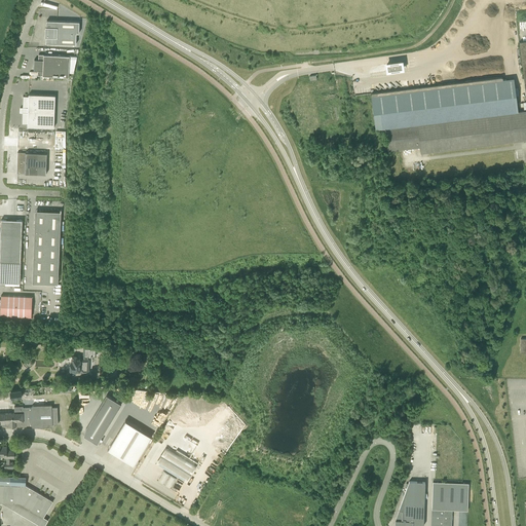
[(75,33),(79,33),(79,22),(47,21),(46,43),(75,44),(75,33)]
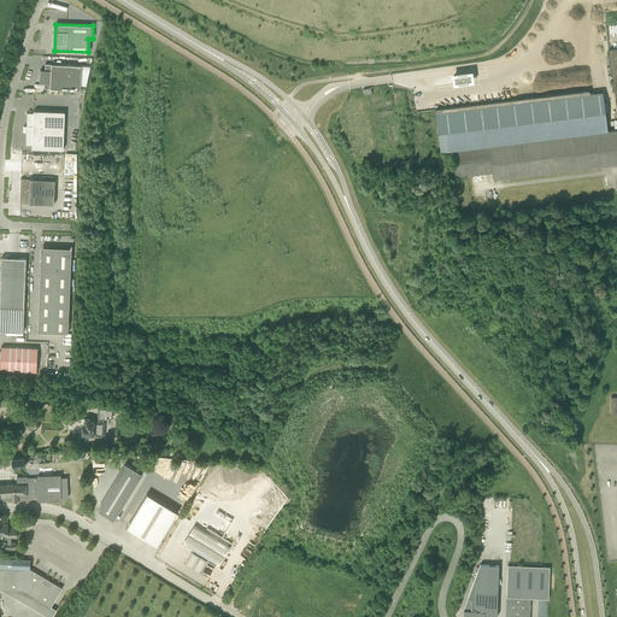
[(82,65),(46,64),(45,70),(40,70),(40,82),(45,82),(45,88),(81,90),(82,65)]
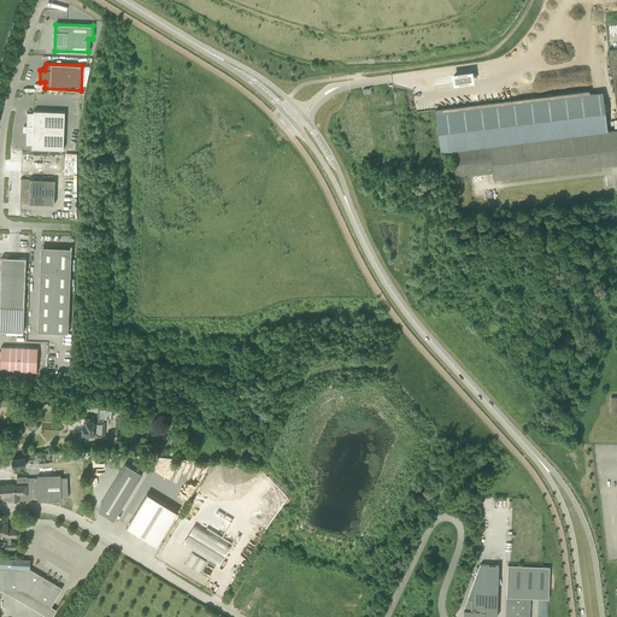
[(477,147),(607,131),(603,92),(589,93),(588,90),(477,104),(440,109),(434,110),(439,152),(453,151),(477,147)]
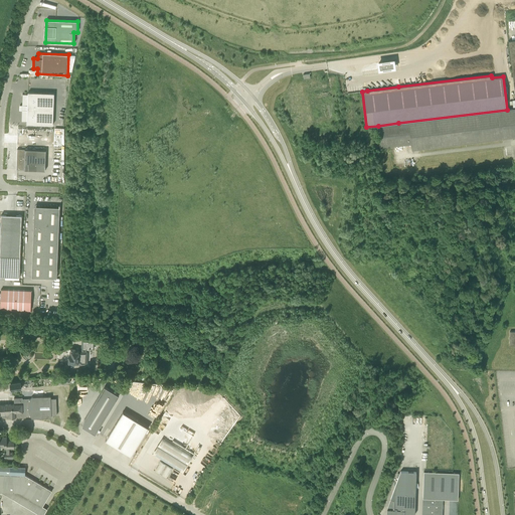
[(23,94),(22,111),(21,122),(27,122),(27,124),(53,125),(54,93),(28,92),(28,94),(23,94)]
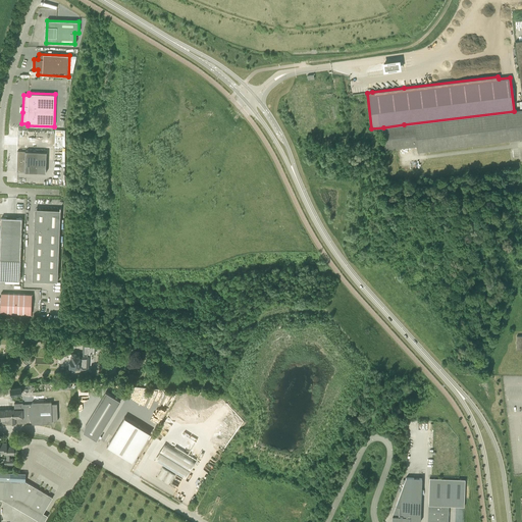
[(521,109),(514,111),(383,127),(385,149),(417,146),(417,151),(521,138),(521,109)]
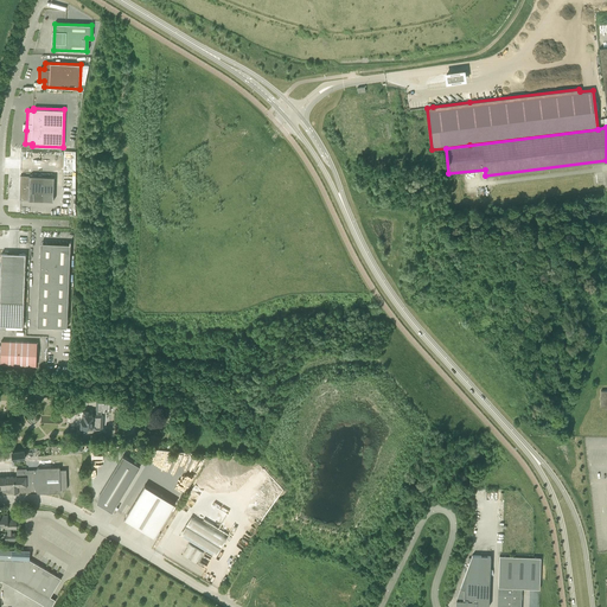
[(65,149),(64,171),(76,171),(76,151),(65,149)]
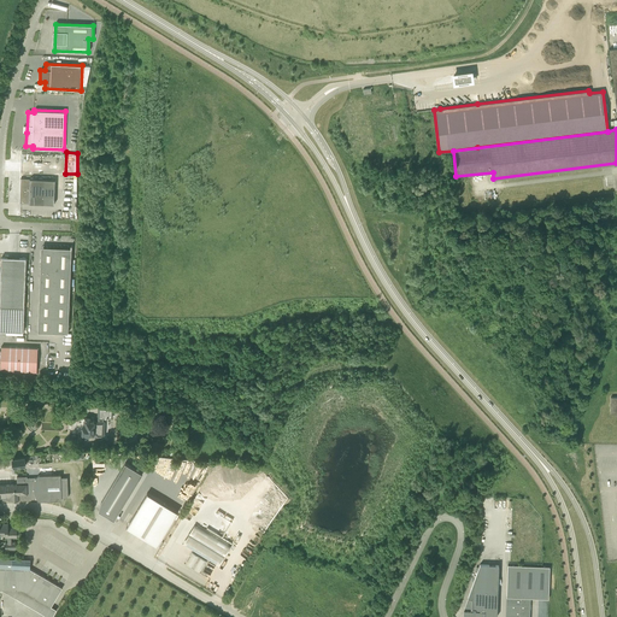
[(45,204),(45,180),(21,178),(19,195),(19,203),(45,204)]
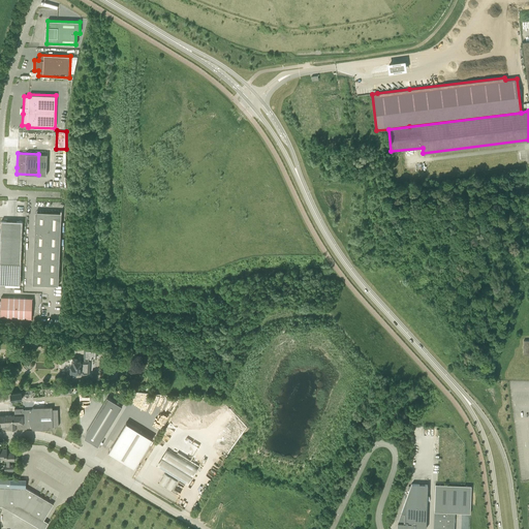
[(61,213),(35,217),(32,284),(58,285),(61,213)]
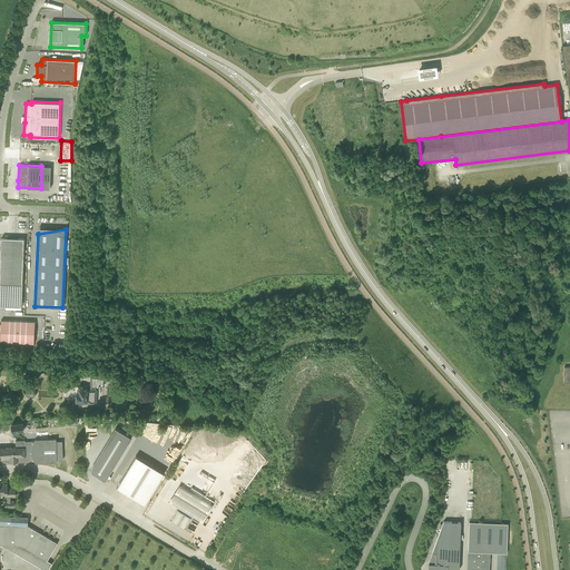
[(0,282),(22,283),(23,238),(1,237),(1,251),(0,251),(0,282)]
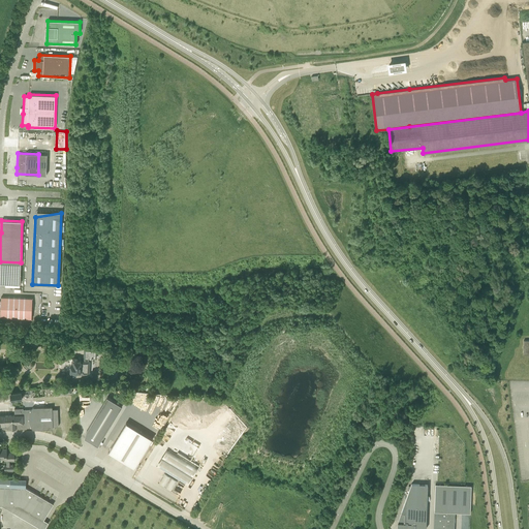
[(0,316),(0,317),(31,318),(32,298),(1,297),(1,301),(0,301),(0,316)]
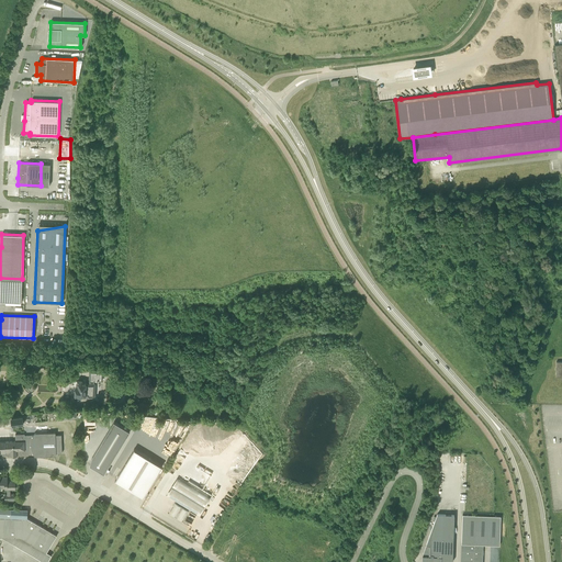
[(81,397),(93,397),(94,384),(82,383),(82,381),(78,381),(78,386),(76,386),(75,393),(74,393),(74,398),(80,398),(81,398),(81,397)]
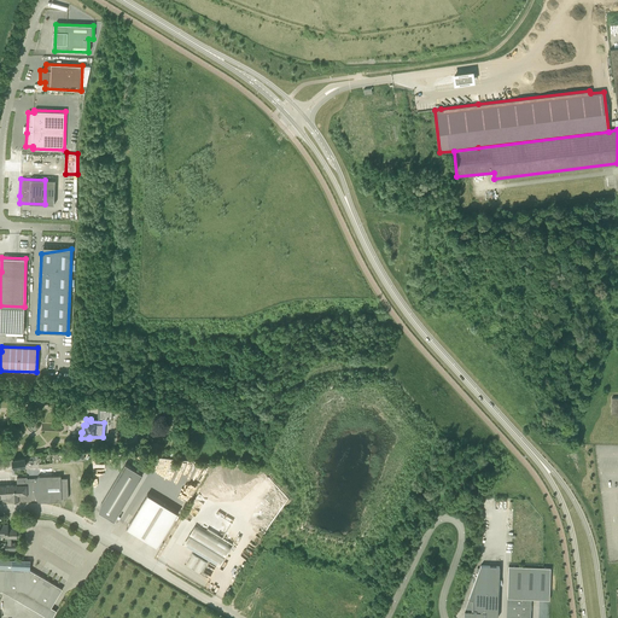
[(13,466),(16,466),(25,465),(25,461),(39,460),(38,456),(35,456),(35,455),(34,455),(25,456),(13,459),(13,466)]
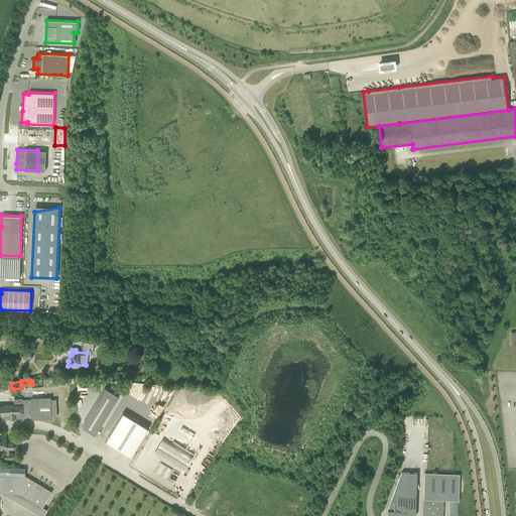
[(82,425),(94,433),(118,394),(103,385),(84,418),(82,425)]
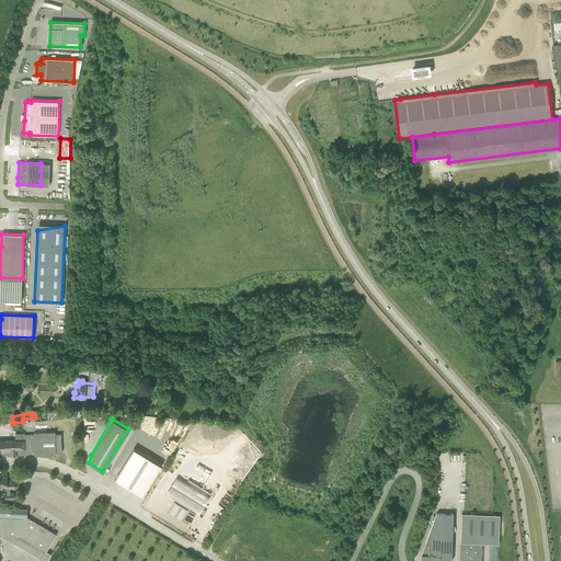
[(9,454),(9,455),(16,455),(16,454),(34,454),(35,456),(56,455),(56,453),(61,451),(61,434),(55,434),(55,432),(34,432),(33,434),(24,434),(24,433),(14,433),(14,439),(4,441),(0,441),(0,451),(2,453),(2,454),(9,454)]
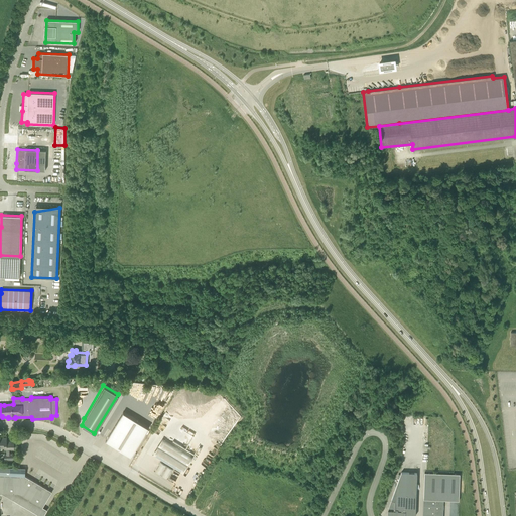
[(149,427),(123,412),(106,440),(131,457),(149,427)]
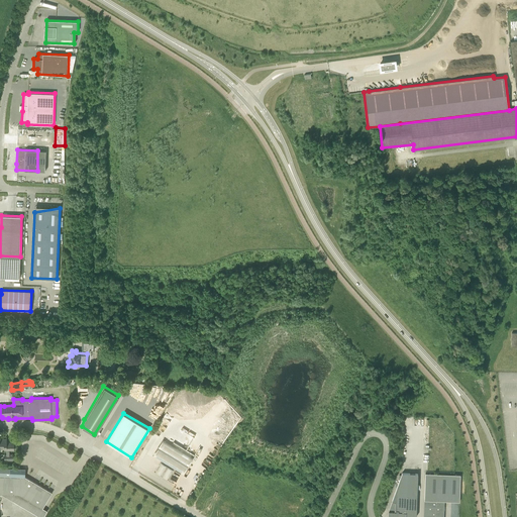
[(0,448),(4,449),(4,450),(6,449),(6,453),(4,453),(4,459),(13,459),(13,453),(9,453),(9,449),(14,449),(14,441),(7,442),(7,438),(0,438),(0,437),(0,448)]
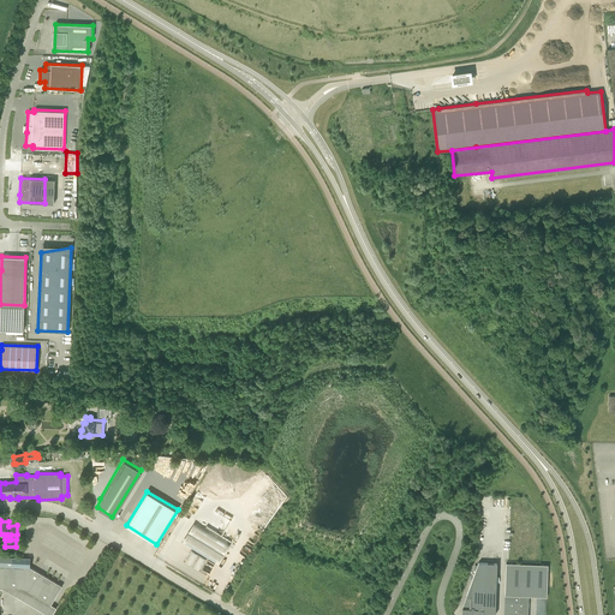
[(184,544),(215,563),(228,542),(197,523),(184,544)]
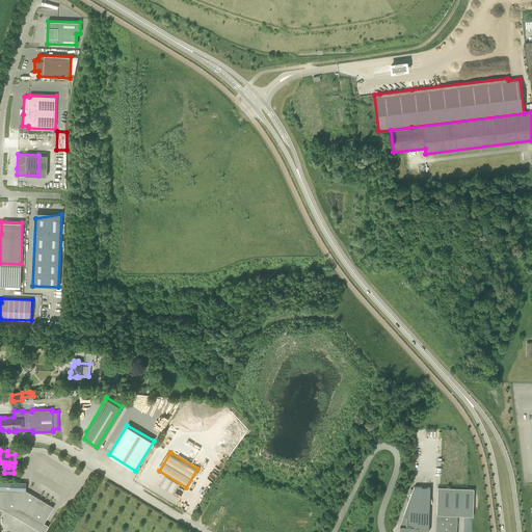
[(164,479),(161,484),(174,493),(179,484),(165,476),(163,478),(164,479)]
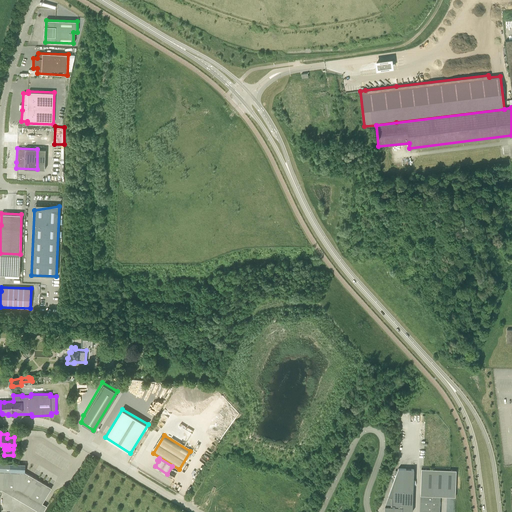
[(0,489),(2,489),(19,490),(37,501),(33,508),(40,511),(43,511),(47,506),(46,505),(43,503),(51,487),(48,485),(46,484),(47,484),(43,482),(42,482),(42,481),(39,479),(39,480),(38,479),(34,477),(33,476),(25,472),(25,464),(21,464),(0,462),(0,489)]
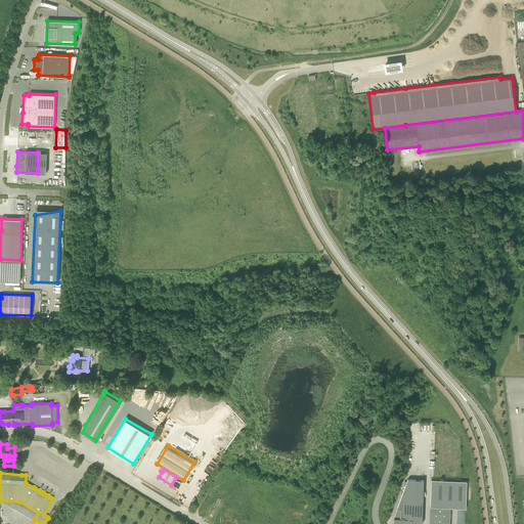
[(411,523),(422,523),(423,522),(424,480),(407,479),(405,486),(397,508),(394,518),(393,523),(411,523)]
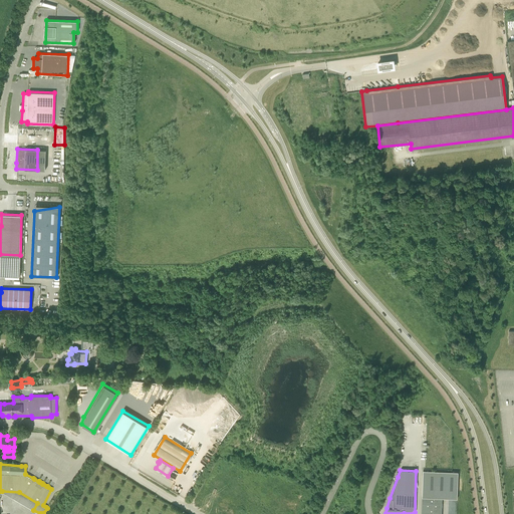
[(441,513),(442,498),(457,498),(458,472),(423,471),(421,513),(441,513)]
